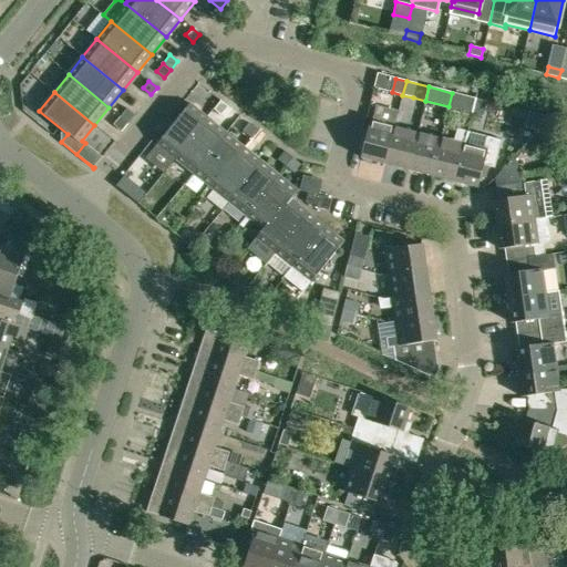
[(471,116),(472,113),(475,99),(452,93),(449,106),(447,111),(471,116)]
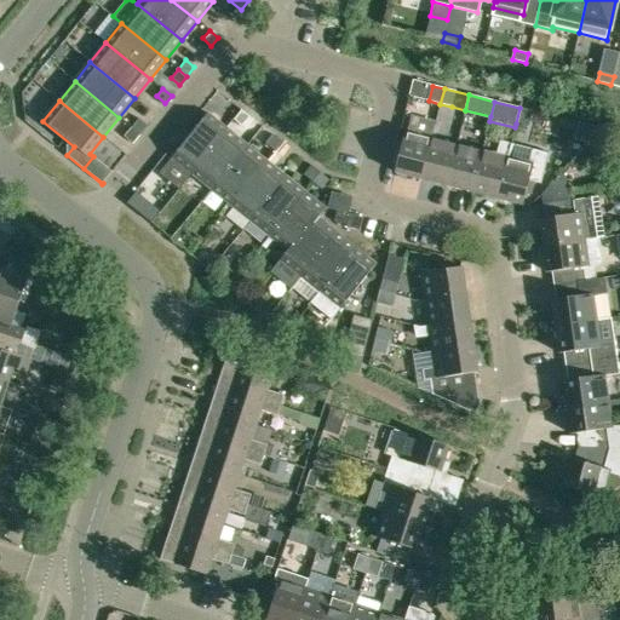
[(532,110),(520,108),(516,124),(527,126),(532,110)]
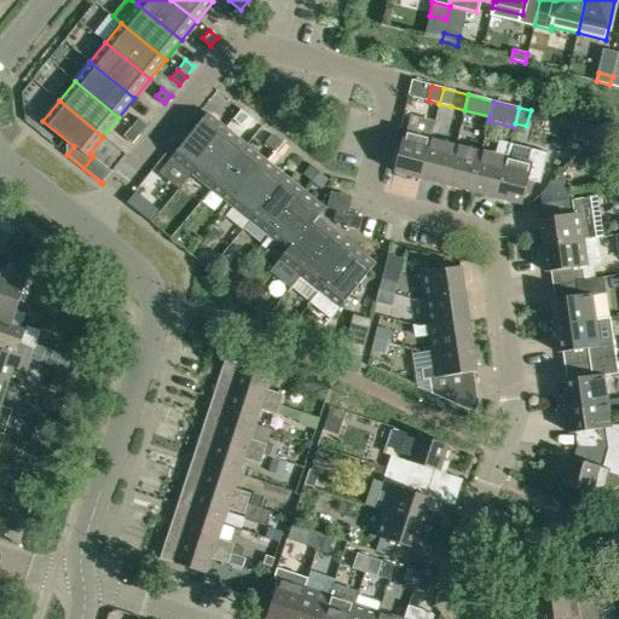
[(172,157),(192,174),(227,129),(207,114),(172,157)]
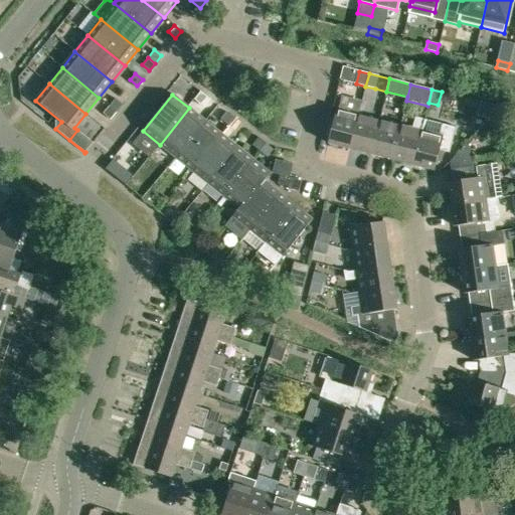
[(116,99),(110,106),(117,112),(123,105),(116,99)]
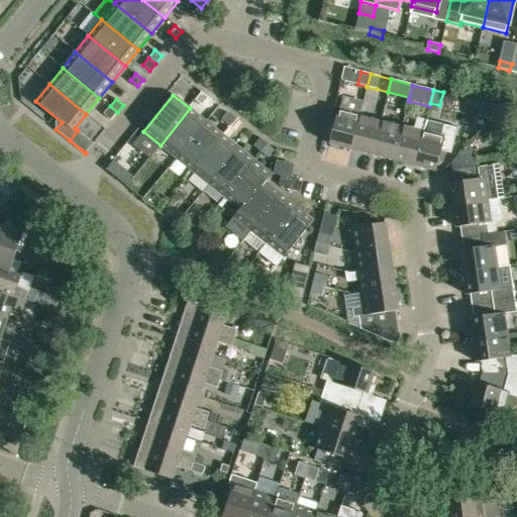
[(111,119),(117,112),(110,106),(104,113),(111,119)]
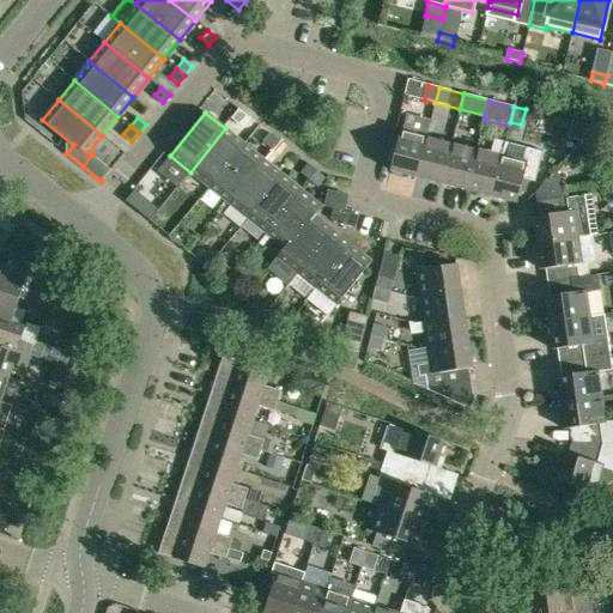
[(190,173),(210,188),(244,144),(225,128),(190,173)]
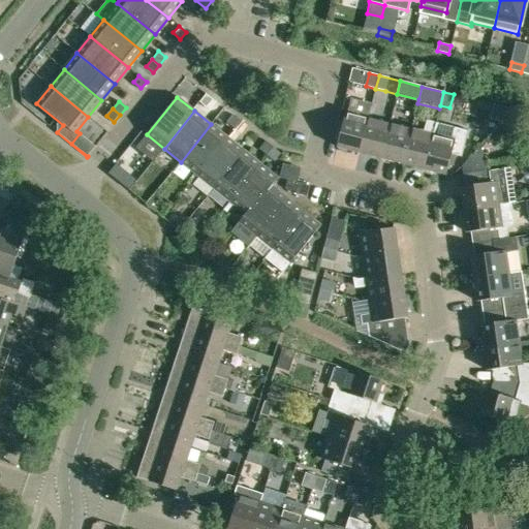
[(359,153),(368,118),(346,113),(337,147),(359,153)]
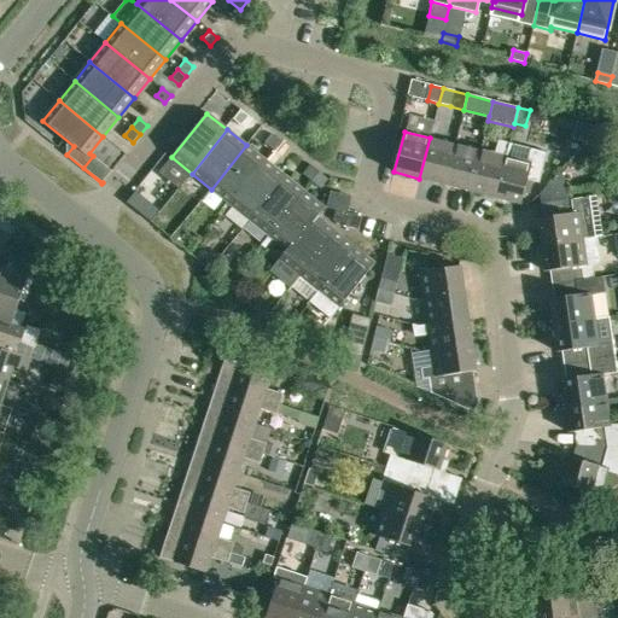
[(281,141),(272,134),(264,143),(274,151),(281,141)]
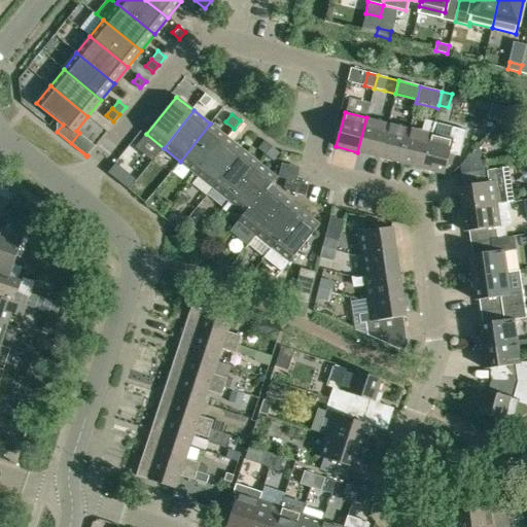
[(388,124),(366,117),(357,152),(379,157),(388,124)]
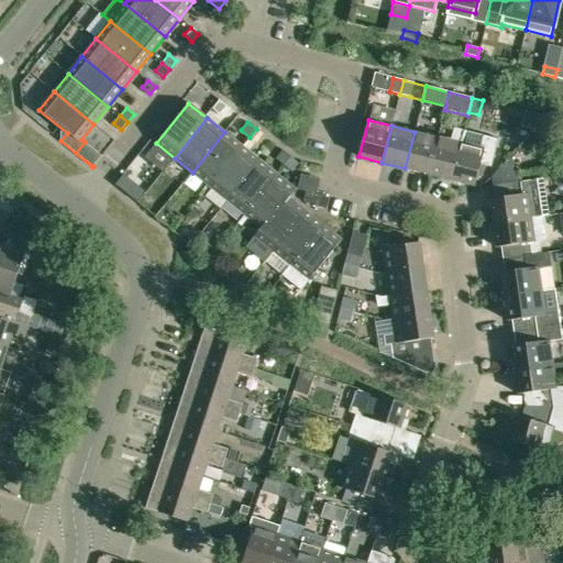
[(264,135),(256,129),(250,138),(257,143),(264,135)]
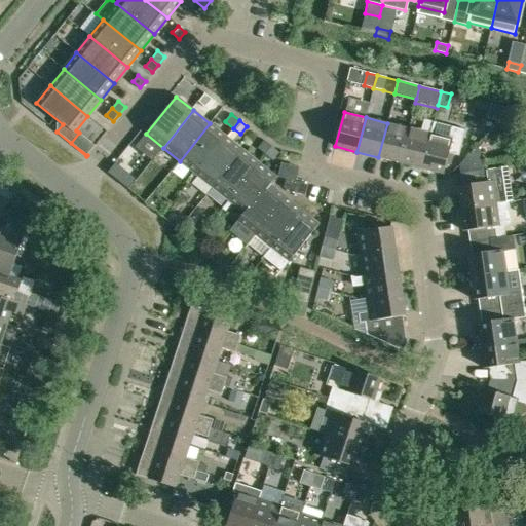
[(421,132),(409,128),(400,162),(421,168),(430,134),(434,122),(427,120),(424,122),(421,132)]
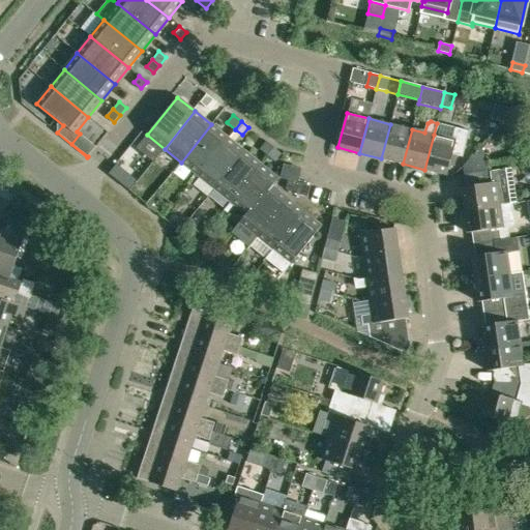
[(437,123),(434,135),(424,170),(447,175),(452,152),(463,155),(469,131),(437,123)]
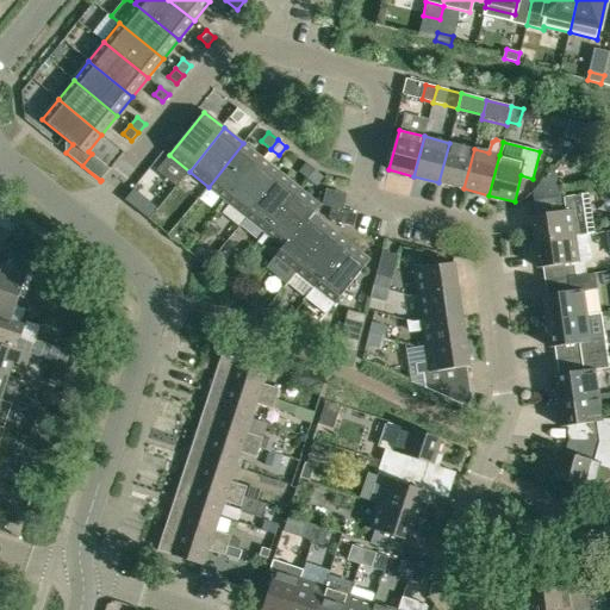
[(262,159),(243,143),(209,187),(226,203),(262,159)]
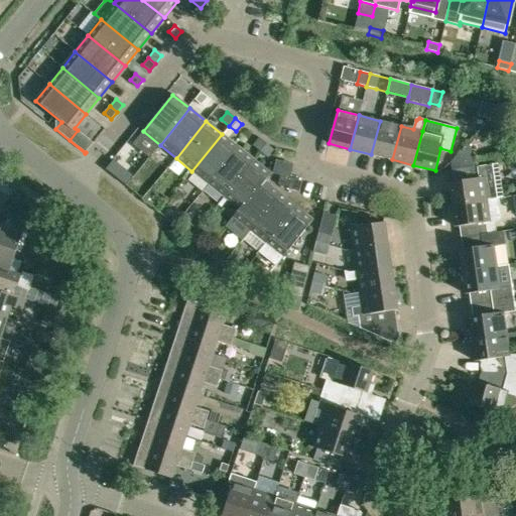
[(392,159),(401,126),(380,121),(371,154),(392,159)]
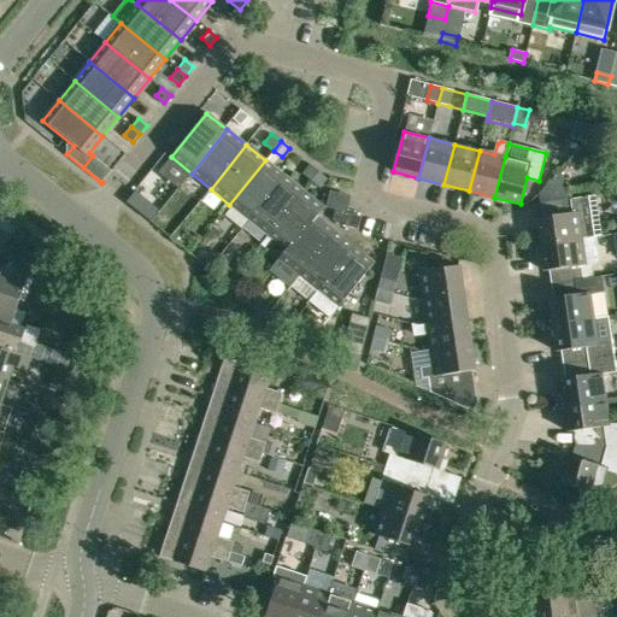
[(265,160),(229,205),(248,221),(285,176),(265,160)]
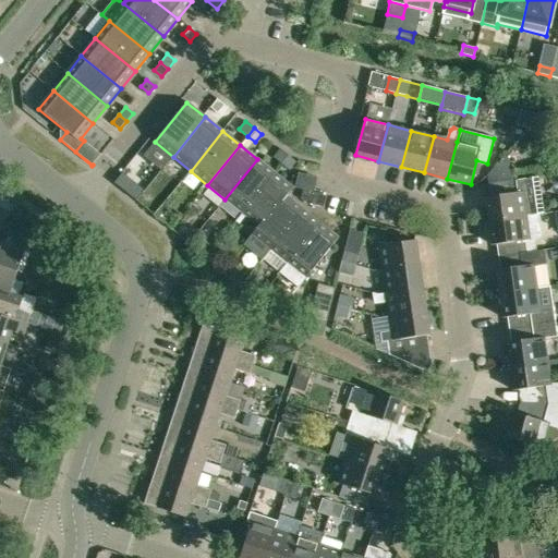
[(288,156),(280,149),(273,157),(281,164),(288,156)]
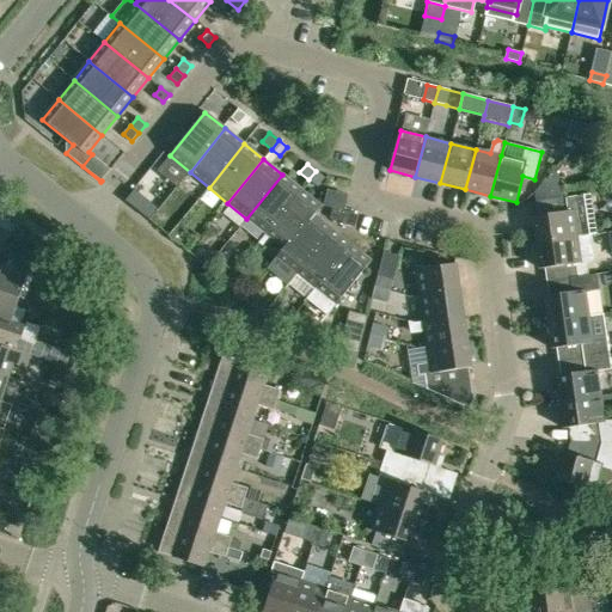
[(323,177),(316,171),(308,179),(317,187),(325,177),(323,177)]
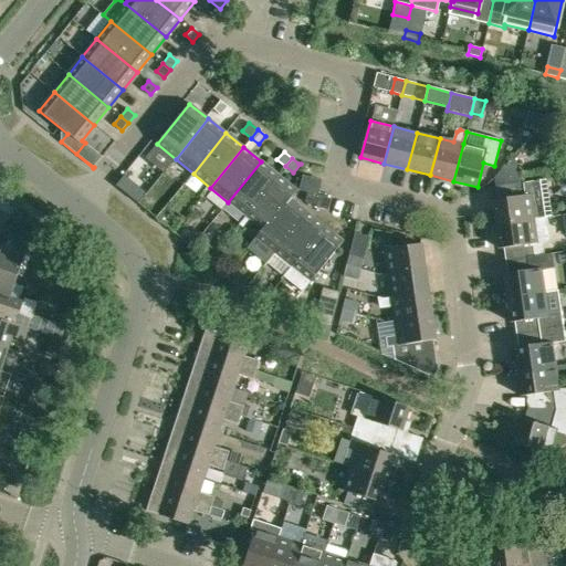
[(228,202),(245,216),(279,176),(261,161),(228,202)]
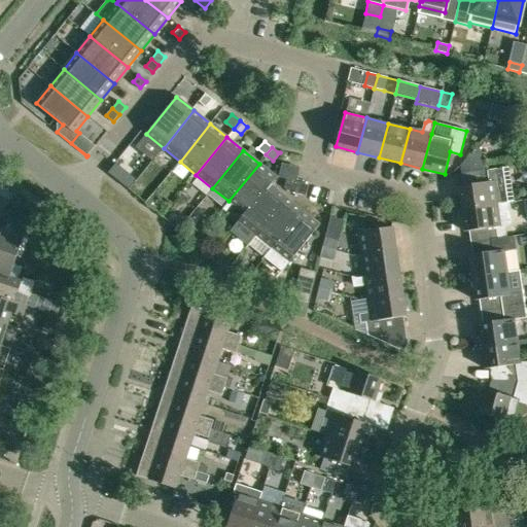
[(109,170),(107,172),(121,183),(130,174),(114,163),(109,170)]
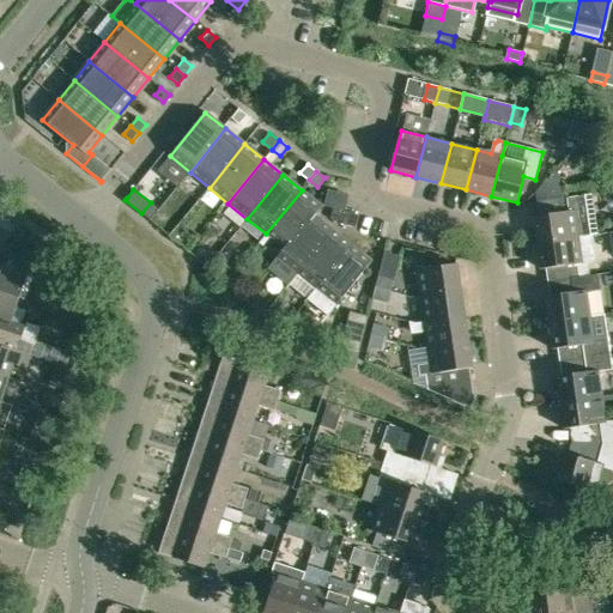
[(321,206),(302,190),(266,234),(284,249),(285,249),(321,206)]
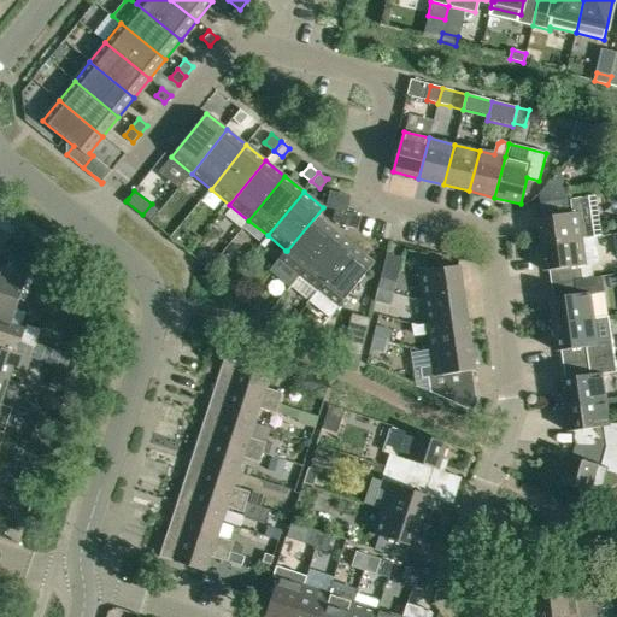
[(536,218),(541,245),(581,239),(597,236),(601,236),(594,195),(540,204),(541,217),(536,218)]
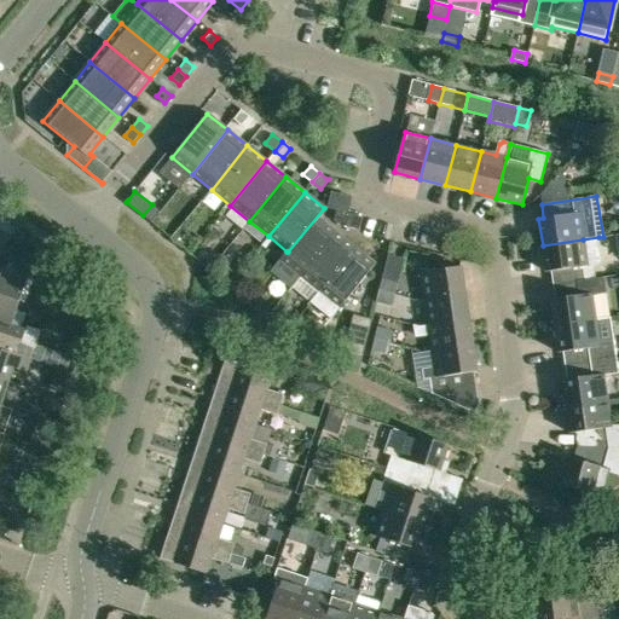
[(300,277),(336,232),(318,218),(325,208),(324,208),(288,252),(287,252),(279,260),(300,277)]
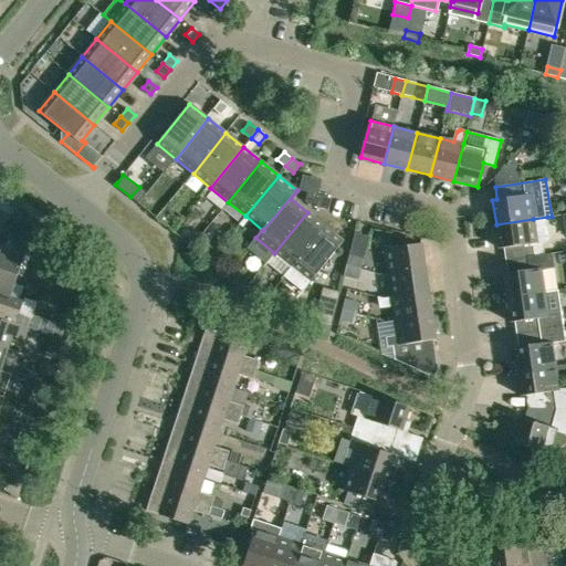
[(305,202),(317,206),(321,196),(307,192),(305,202)]
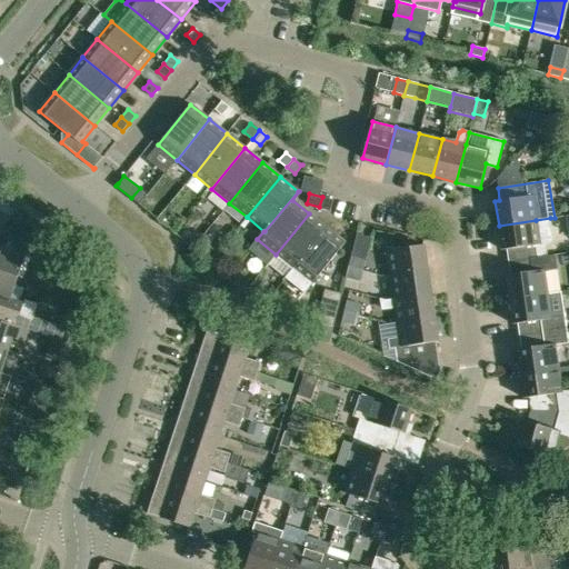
[(322,197),(319,207),(319,209),(330,211),(333,199),(322,197)]
